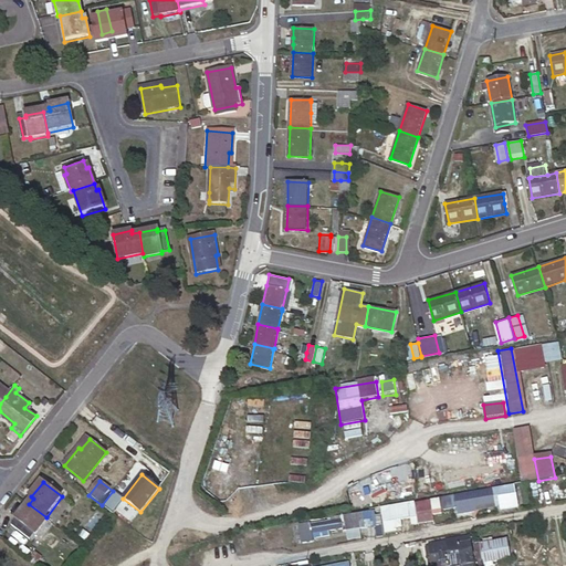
[(519,490),(486,495),(488,504),(520,499),(519,490)]
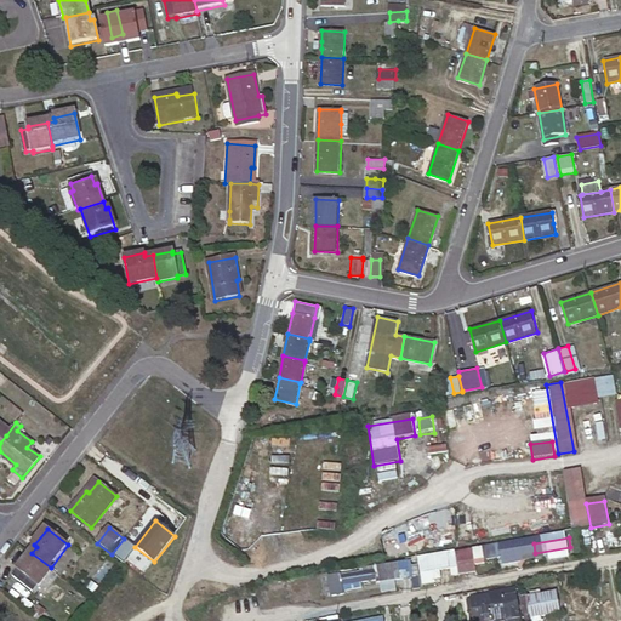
[(534,543),(502,548),(503,558),(535,553),(534,543)]
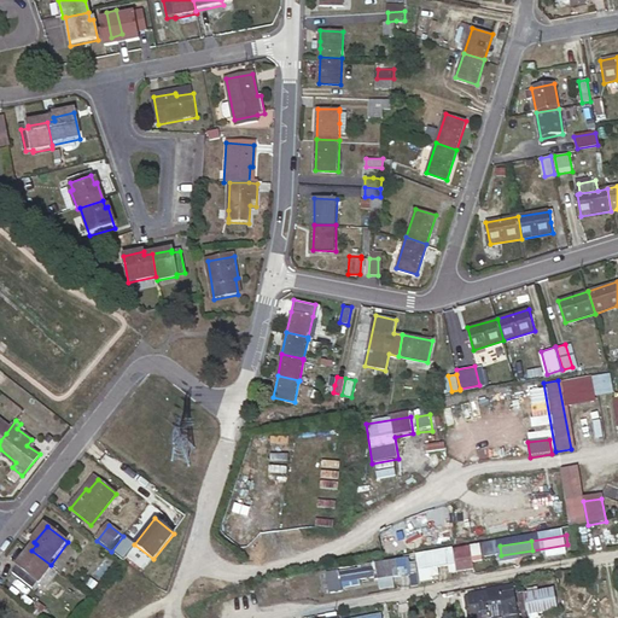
[(478,546),(472,547),(476,566),(482,566),(478,546)]
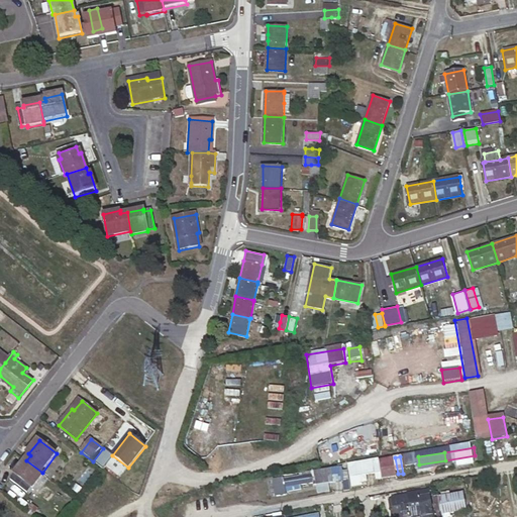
[(381,458),(375,459),(375,463),(377,475),(389,473),(386,457),(381,458)]
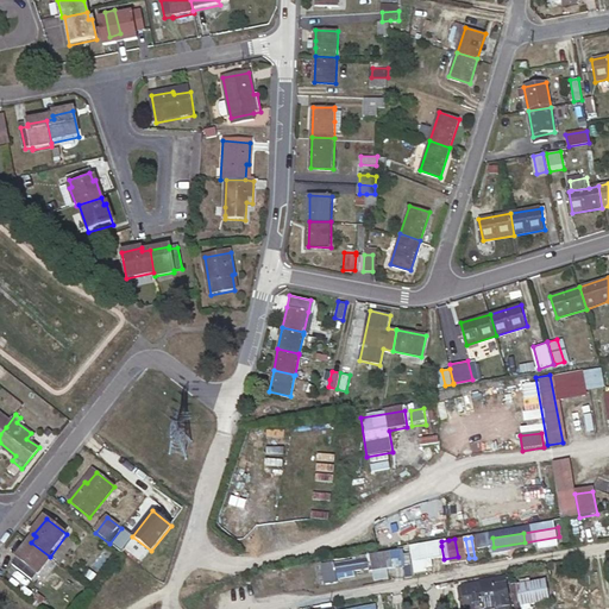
[(31,542),(19,558),(20,559),(16,566),(33,581),(38,573),(39,575),(52,559),(50,557),(31,542)]
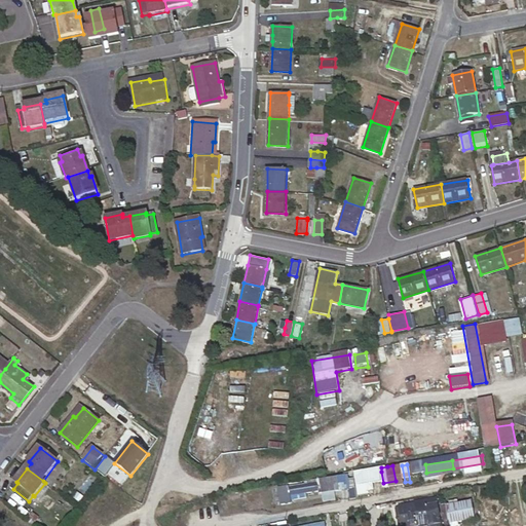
[(357,476),(359,487),(383,483),(381,472),(357,476)]
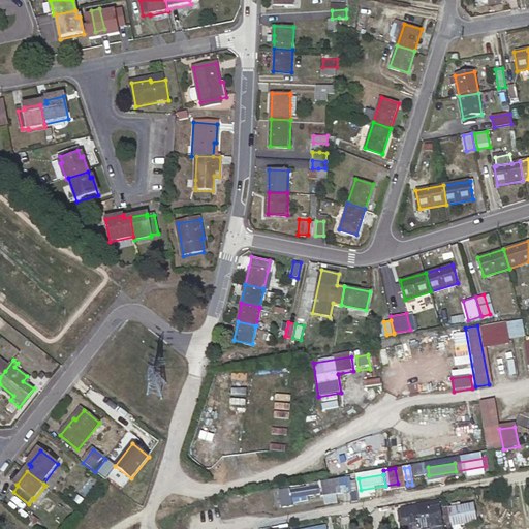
[(282,493),(284,503),(293,502),(293,499),(303,497),(304,502),(309,501),(308,496),(328,493),(325,481),(314,485),(314,487),(282,493)]
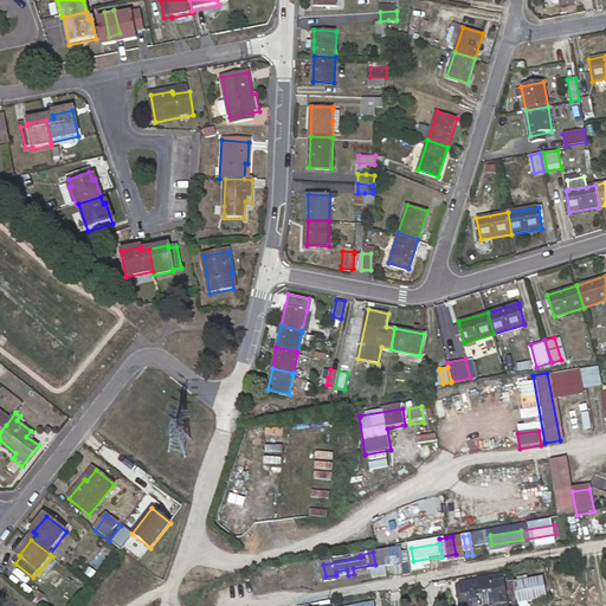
[(494,605),(508,604),(504,578),(477,581),(477,582),(461,585),(461,586),(457,587),(459,599),(461,599),(463,605),(469,605),(492,603),(494,605)]
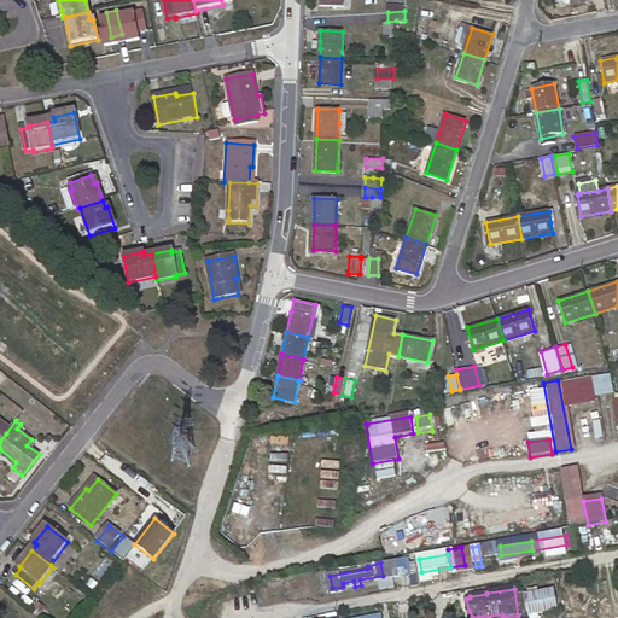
[(526,598),(529,616),(559,611),(555,593),(526,598)]
